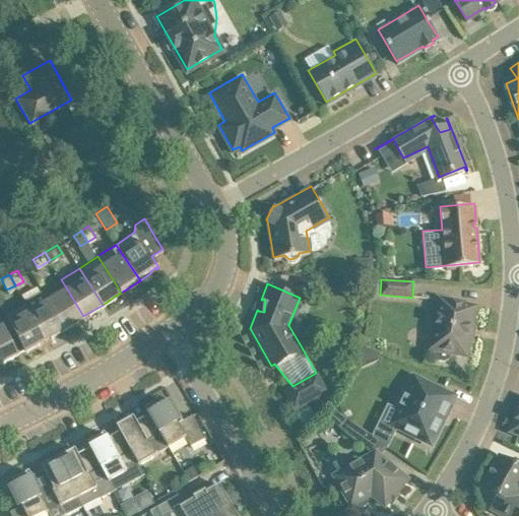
[(83,316),(66,287),(48,299),(64,328),(83,316)]
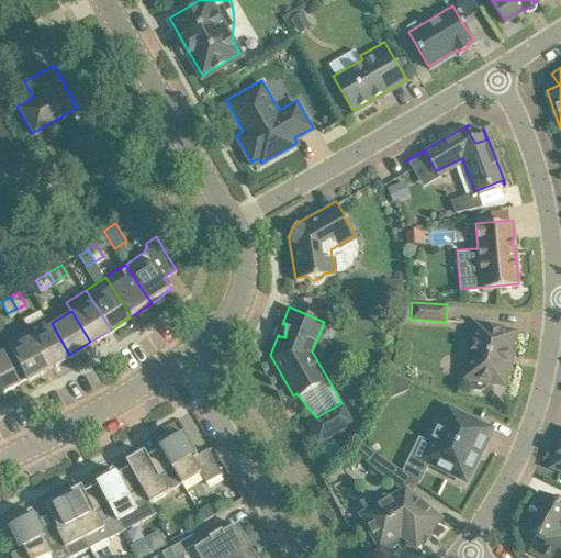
[(26,327),(31,335),(48,367),(69,355),(52,323),(45,313),(25,324),(26,327)]
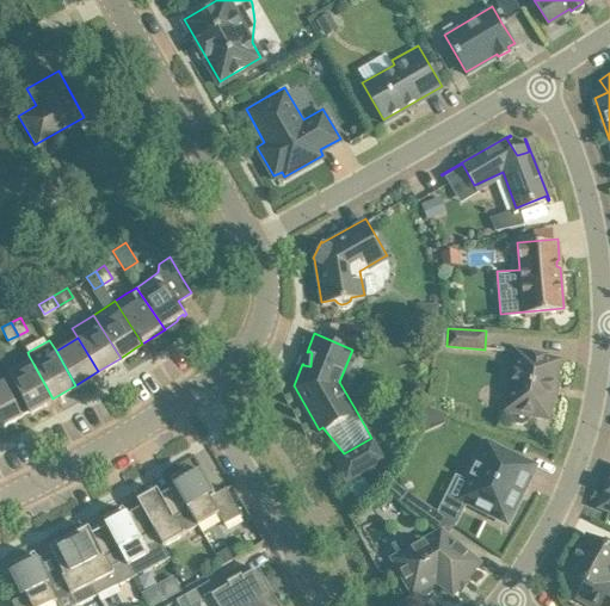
[(515,420),(522,421),(525,419),(529,416),(530,413),(548,416),(559,357),(536,353),(513,346),(505,382),(507,384),(504,408),(510,409),(511,415),(515,420)]
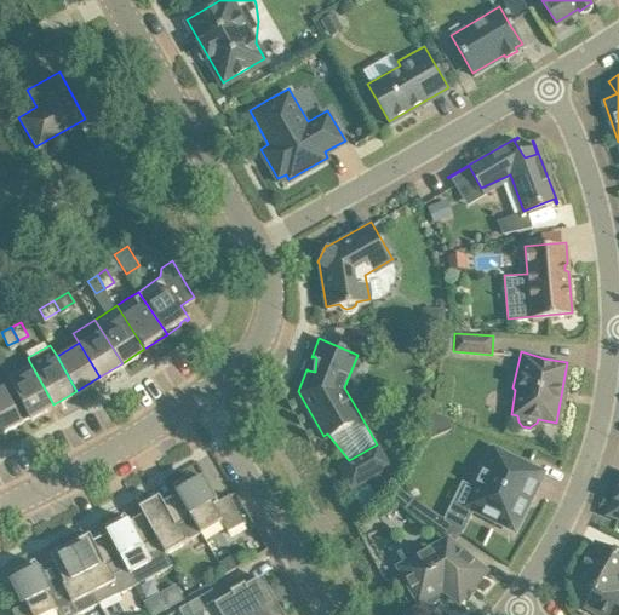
[(53,404),(34,369),(29,361),(6,374),(29,418),(53,404)]
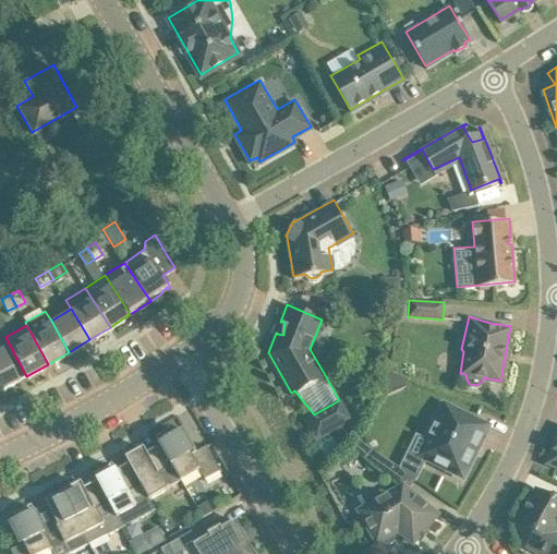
[(0,388),(19,380),(10,360),(3,348),(0,349),(0,388)]
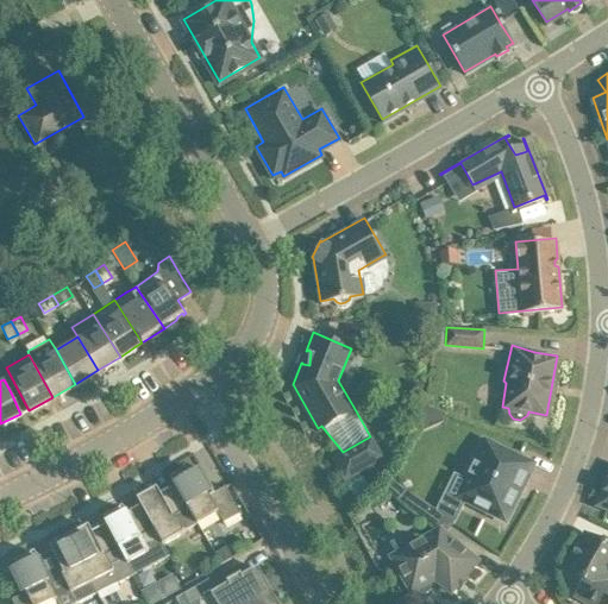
[(421,404),(414,425),(421,428),(439,420),(442,411),(421,404)]
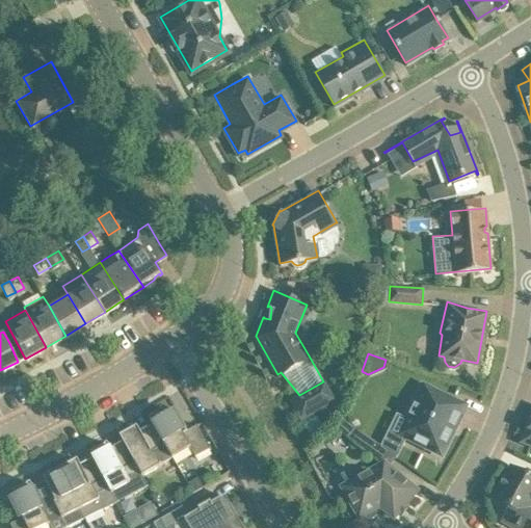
[(299,395),(292,399),(300,415),(333,397),(323,381),(299,395)]
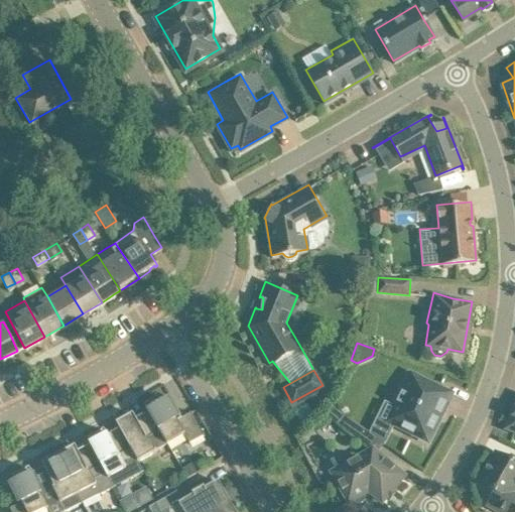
[(442,388),(424,379),(410,372),(387,419),(426,438),(437,417),(434,416),(439,407),(441,409),(442,406),(441,405),(440,407),(434,404),(442,388)]
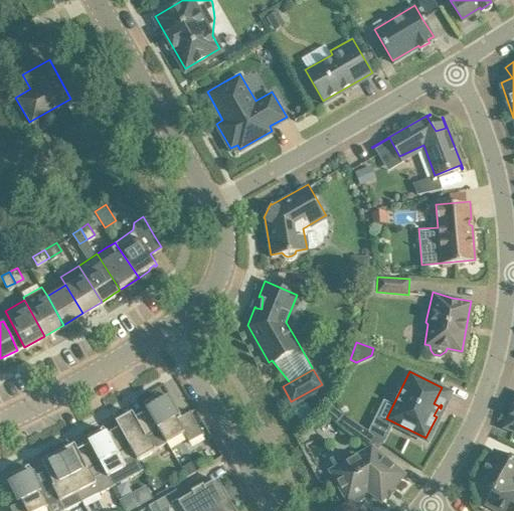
[(162,397),(160,393),(143,403),(158,428),(166,441),(182,431),(188,441),(203,433),(190,409),(180,414),(169,393),(162,397)]
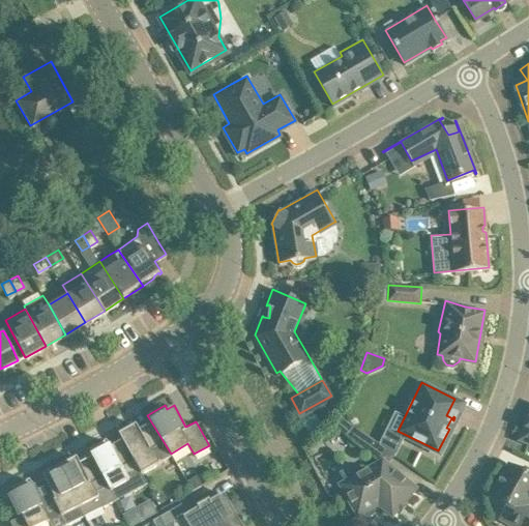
[(303,420),(310,431),(320,425),(314,414),(303,420)]
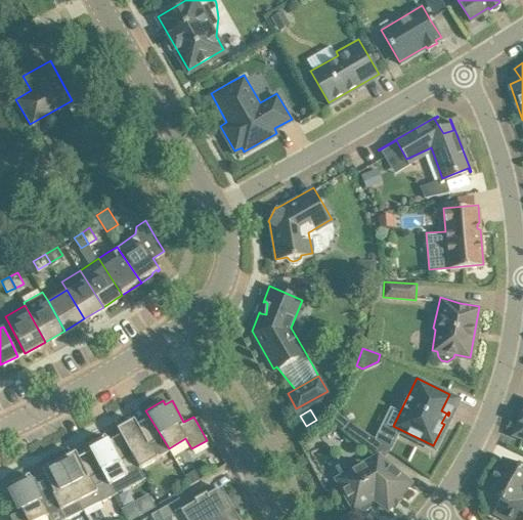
[(522,410),(514,433),(522,436),(522,410)]
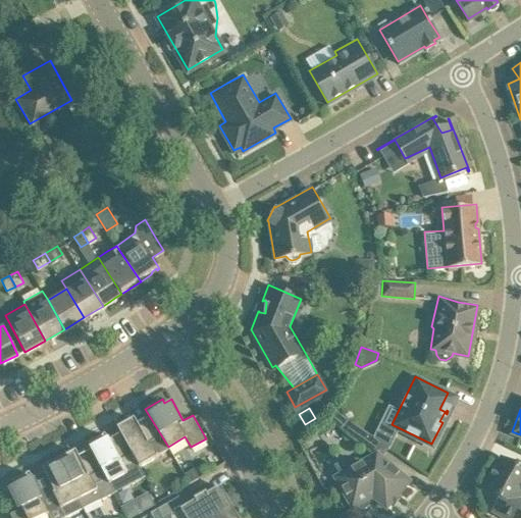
[(335,410),(327,420),(340,429),(357,443),(364,431),(348,419),(335,410)]
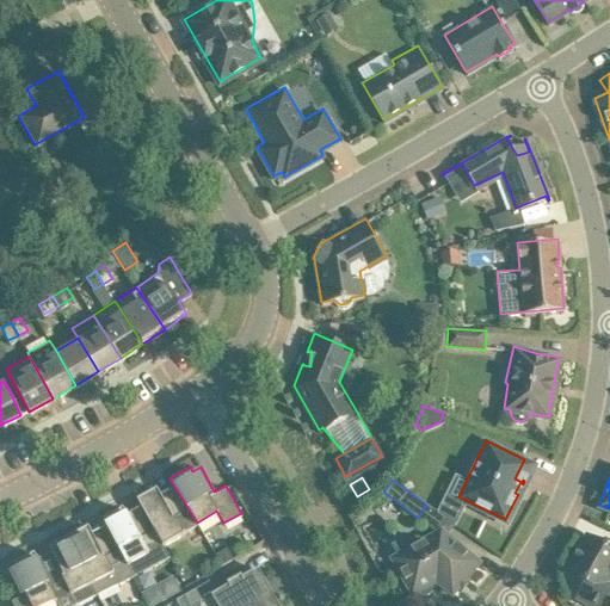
[(172,515),(156,488),(136,499),(153,527),(162,543),(184,531),(183,530),(196,523),(197,523),(188,507),(172,515)]
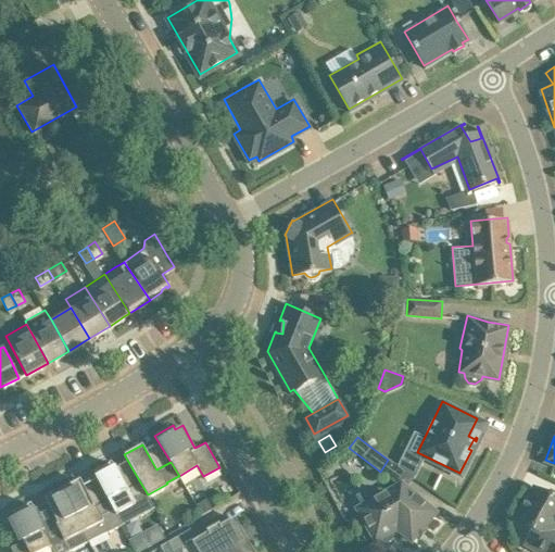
[(111,462),(93,472),(108,498),(120,522),(153,505),(148,494),(139,480),(127,487),(126,486),(125,487),(111,462)]
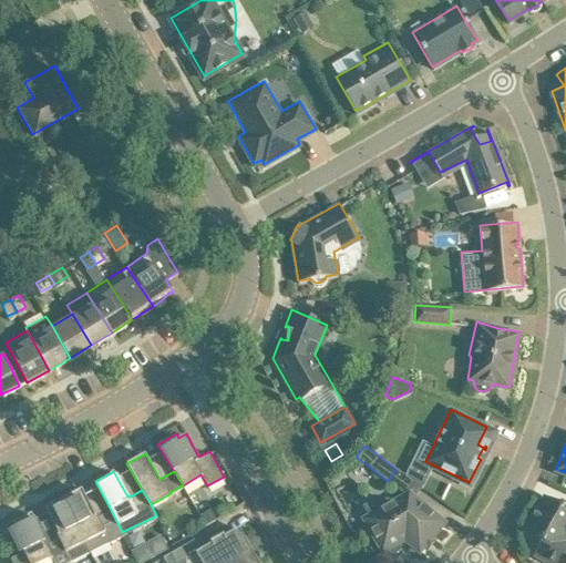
[(94,514),(81,488),(63,498),(89,549),(122,532),(110,508),(96,514),(96,513),(94,514)]
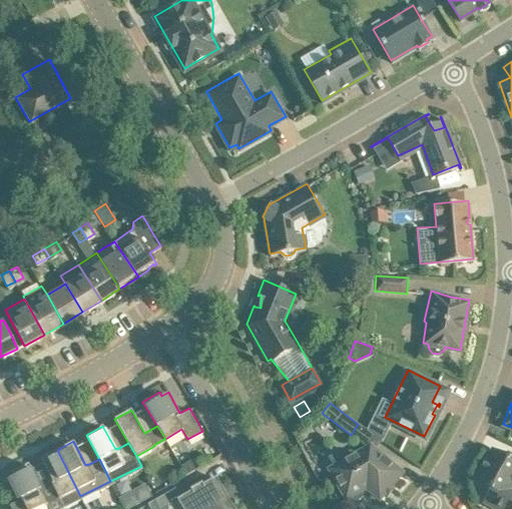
[(343,460),(329,467),(346,497),(350,494),(353,497),(356,498),(359,497),(361,495),(362,491),(361,488),(366,485),(379,497),(401,471),(396,467),(386,458),(376,449),(370,444),(366,447),(355,453),(355,452),(354,452),(354,451),(353,451),(352,450),(351,450),(350,450),(349,450),(348,450),(347,450),(347,451),(346,451),(345,452),(344,453),(344,454),(343,454),(343,455),(343,456),(343,457),(343,458),(343,459),(343,460)]
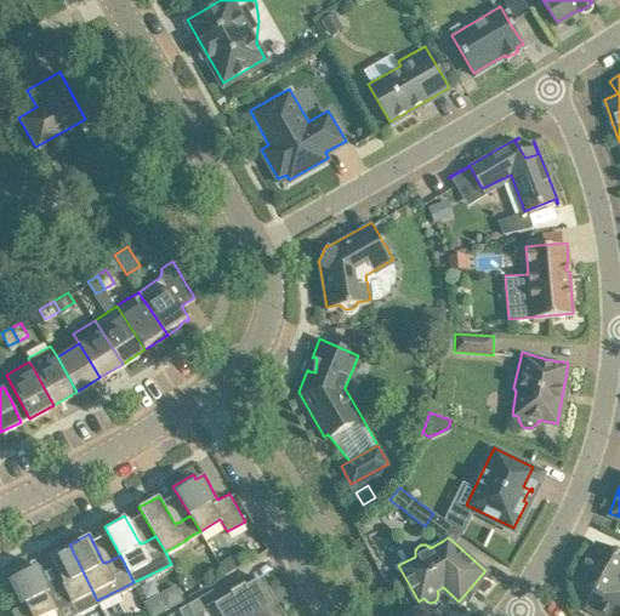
[(573,580),(592,591),(585,605),(603,615),(619,615),(619,592),(618,592),(619,587),(619,554),(596,541),(573,580)]
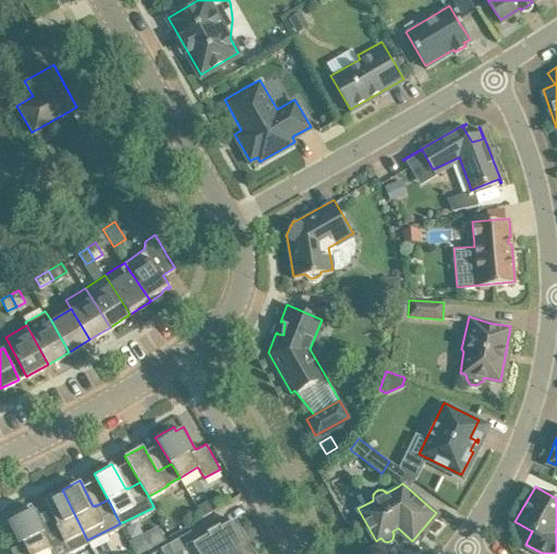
[(62,490),(45,498),(58,524),(44,531),(51,548),(53,553),(65,553),(89,543),(87,540),(62,490)]
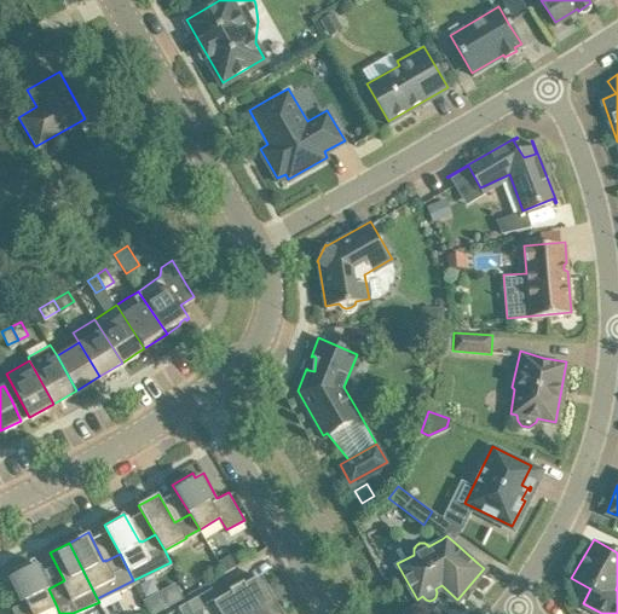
[(26,598),(26,601),(11,607),(13,613),(40,613),(57,607),(48,589),(34,560),(13,569),(27,598),(26,598)]
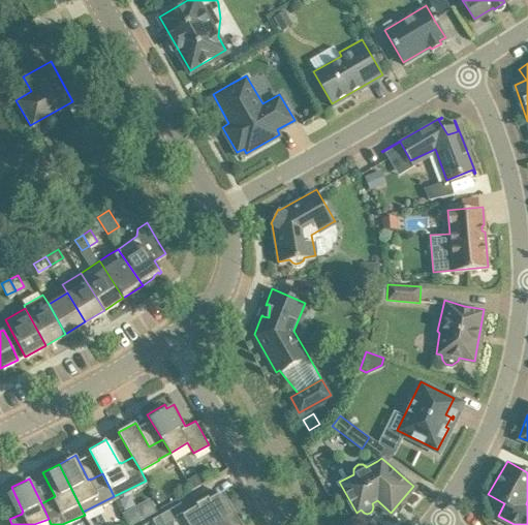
[(181,500),(158,514),(164,524),(183,515),(188,524),(208,524),(234,511),(222,491),(209,498),(208,497),(196,503),(197,505),(187,512),(181,500)]
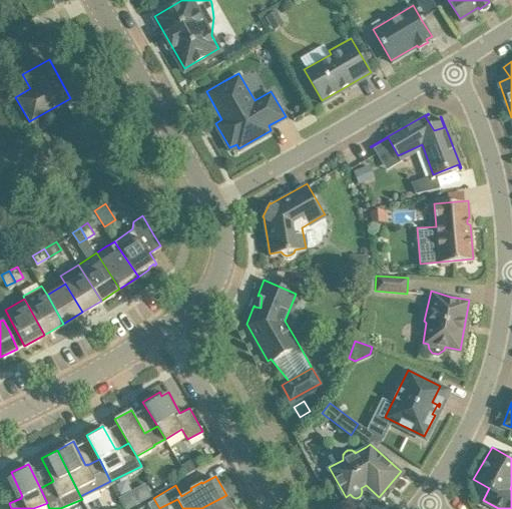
[(144,481),(118,495),(124,507),(150,493),(144,481)]
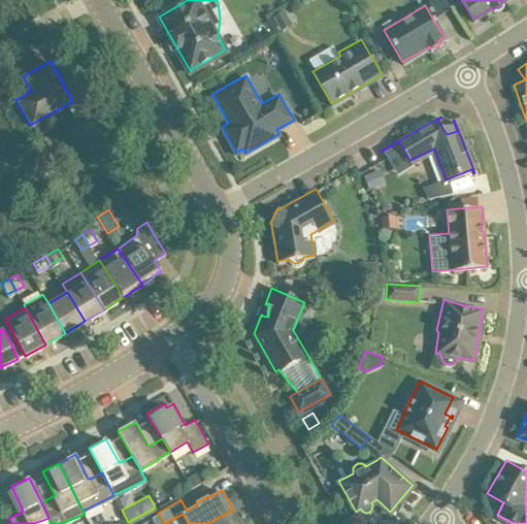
[(207,523),(240,523),(233,510),(207,523)]
